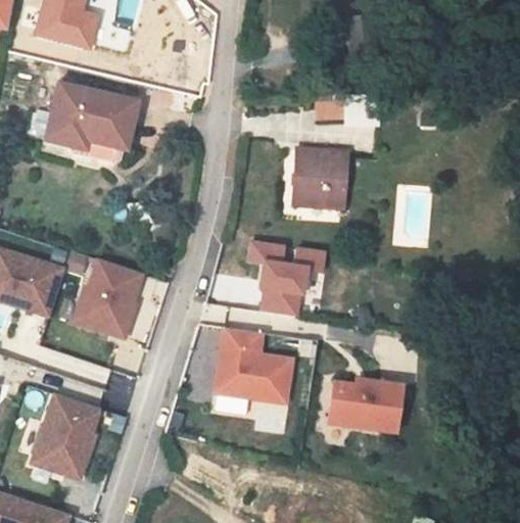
[(348,20),(349,37),(375,35),(374,19),(348,20)]
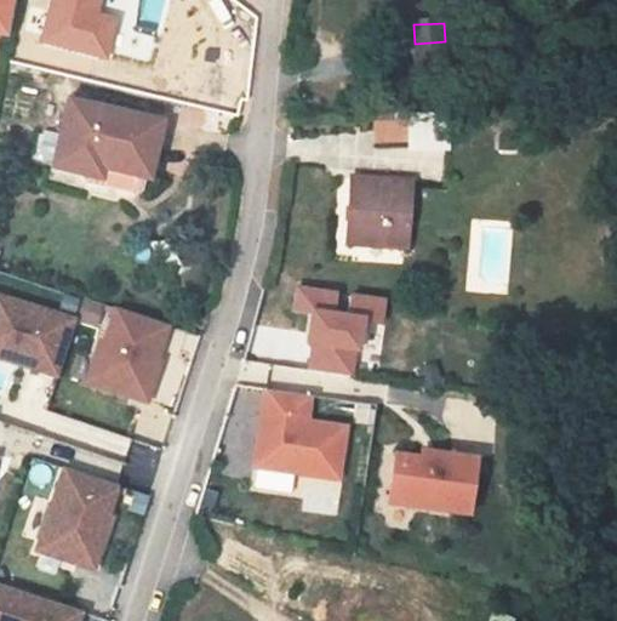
[(415,44),(417,85),(449,83),(445,41),(415,44)]
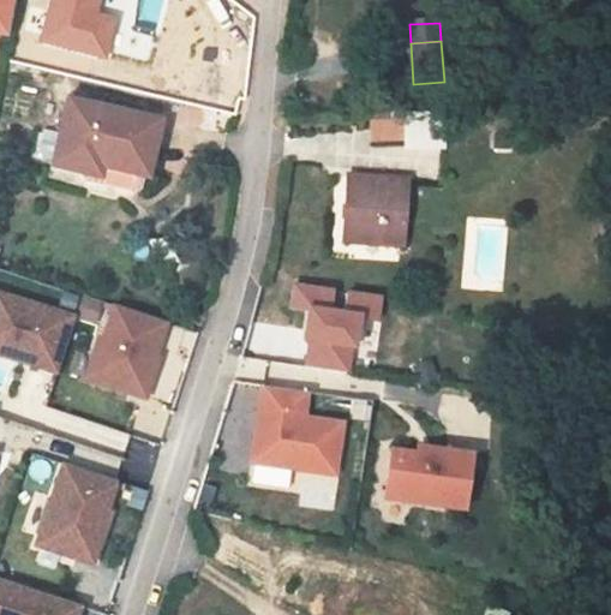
[(73,101),(58,165),(89,172),(91,161),(107,165),(151,175),(165,121),(73,101)]
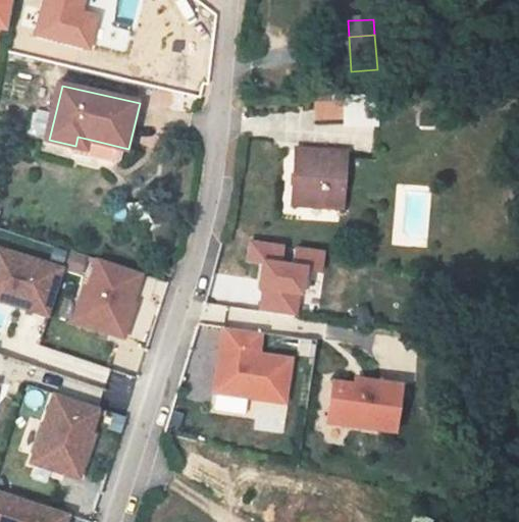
[(361,101),(347,102),(349,127),(363,126),(361,101)]
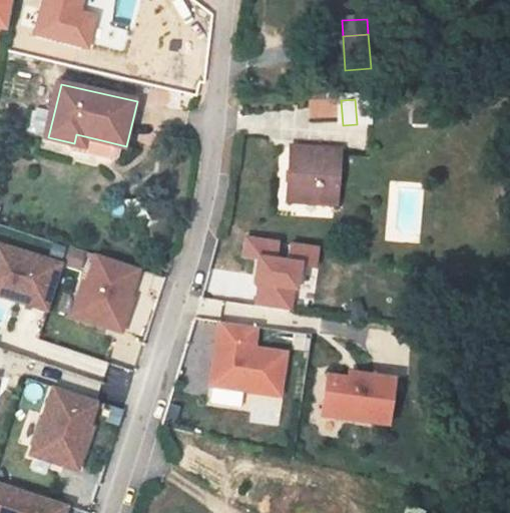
[(313,101),(314,118),(342,116),(341,100),(313,101)]
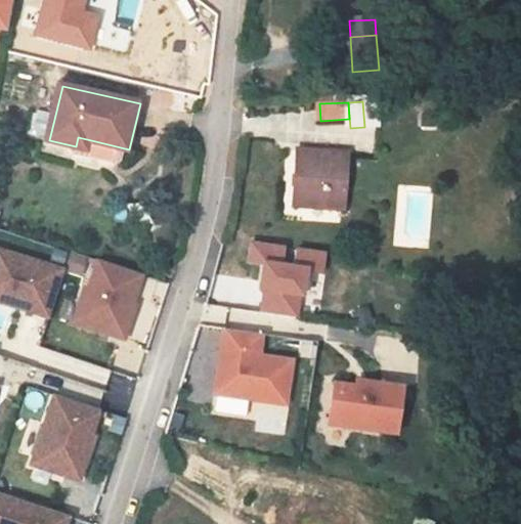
[(88,149),(91,140),(78,137),(76,146),(88,149)]
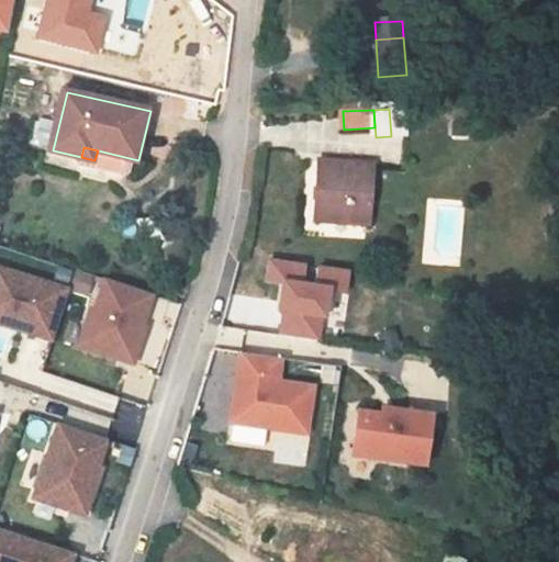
[(324,161),(321,220),(370,224),(373,165),(324,161)]
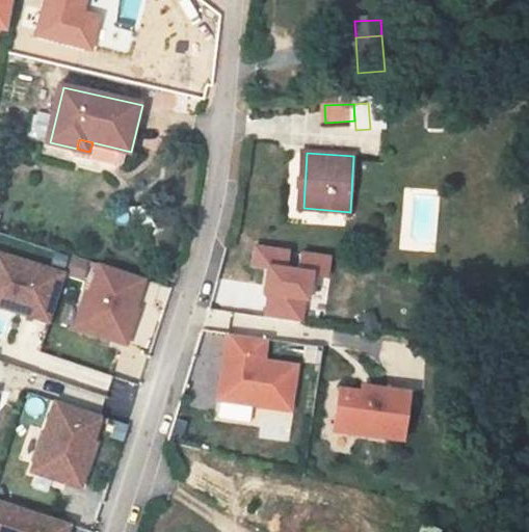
[(0,309),(51,325),(68,271),(0,250),(0,309)]
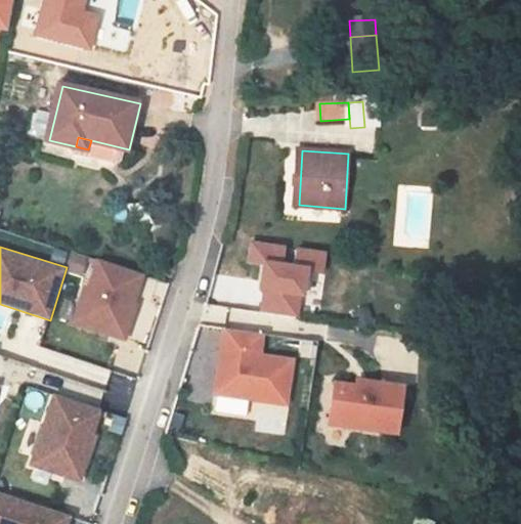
[(124,343),(147,275),(94,257),(71,324),(124,343)]
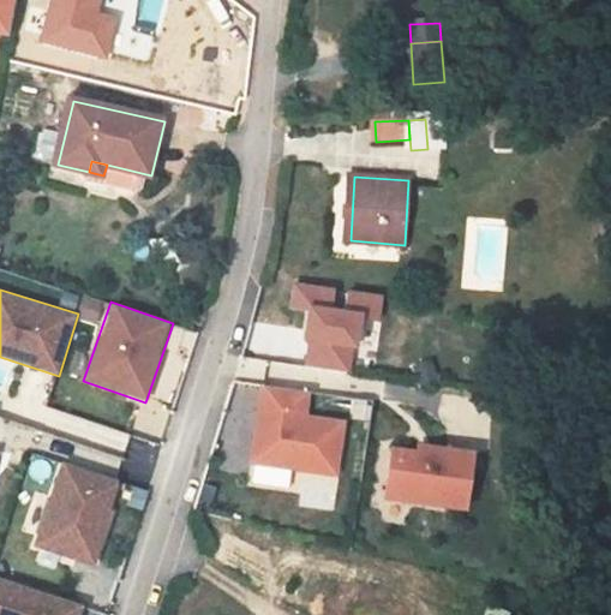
[(261,384),(250,465),(340,476),(347,419),(310,415),(312,392),(261,384)]
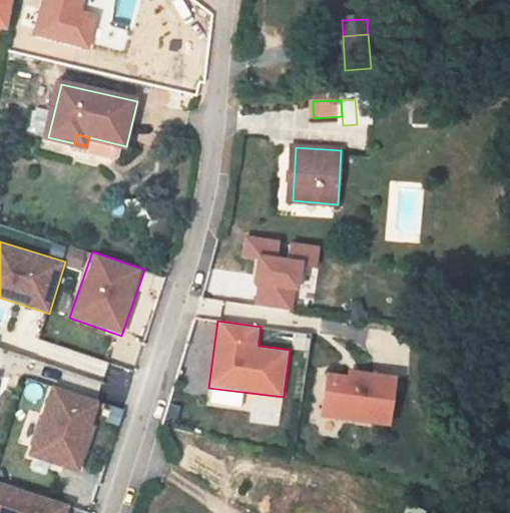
[(389,429),(397,379),(328,367),(320,418),(389,429)]
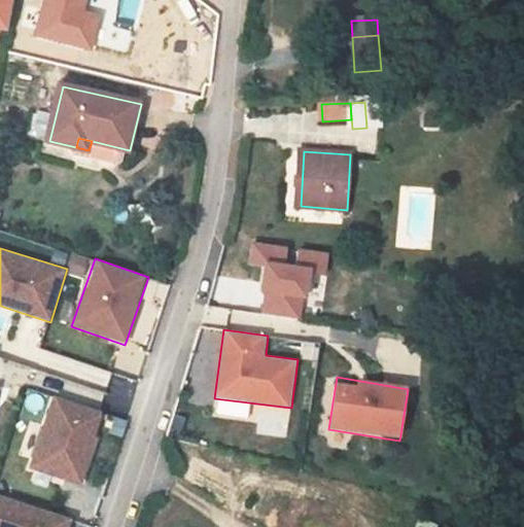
[(54,394),(28,468),(81,487),(106,413),(54,394)]
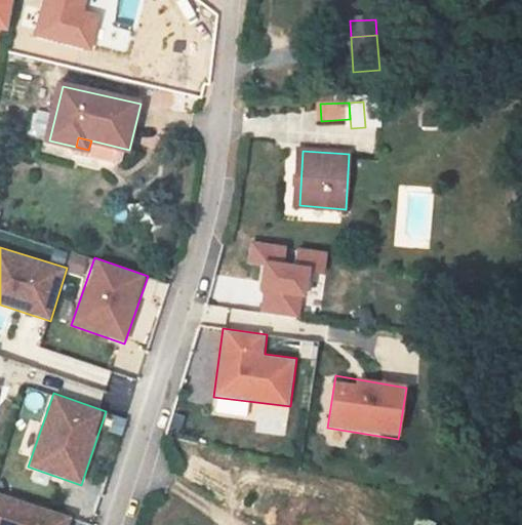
[(248,416),(249,401),(218,399),(217,413),(248,416)]
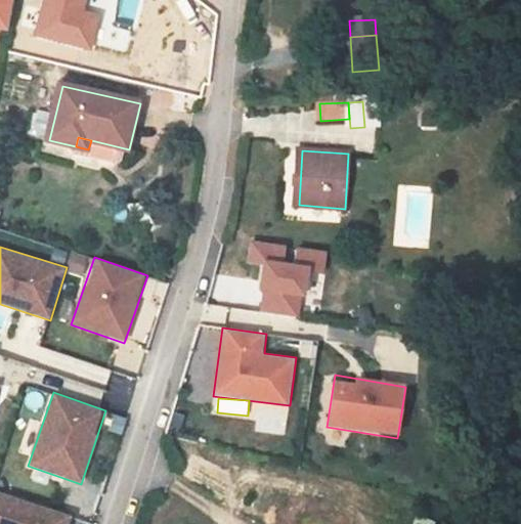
[(0,523),(69,523),(72,515),(0,491),(0,523)]
